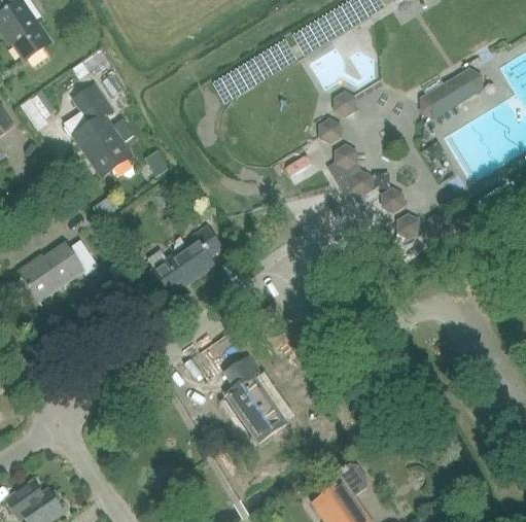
[(25,59),(50,41),(23,0),(0,0),(0,7),(2,10),(0,11),(0,30),(2,32),(5,30),(25,59)]
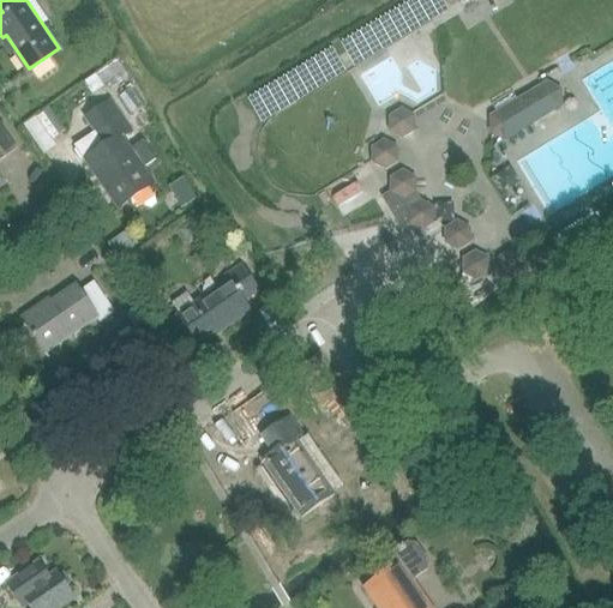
[(97,70),(85,77),(94,90),(106,82),(97,70)]
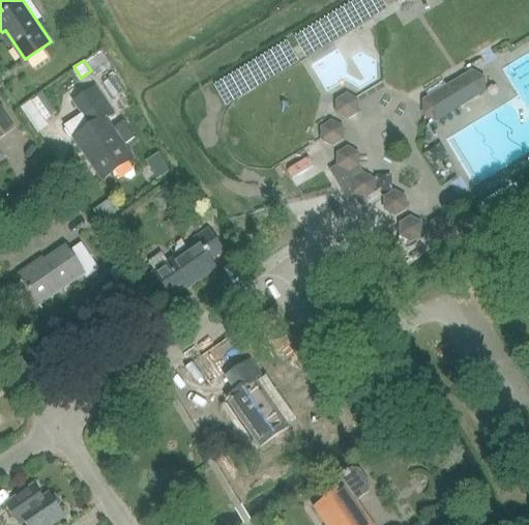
[(437,116),(485,87),(485,75),(473,68),(425,96),(425,110),(437,116)]
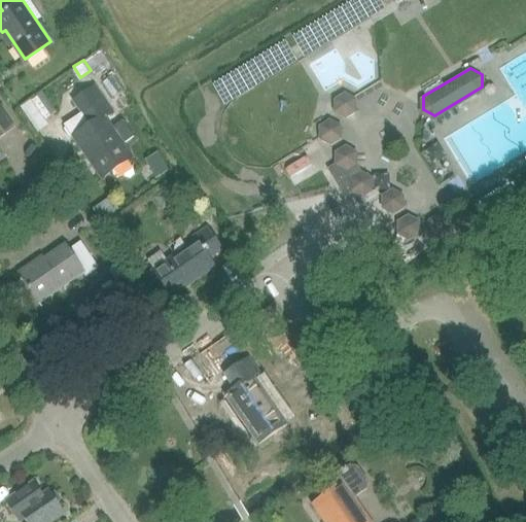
[(73,97),(82,111),(90,123),(72,135),(101,176),(132,154),(123,141),(135,132),(125,116),(112,126),(104,114),(112,108),(94,81),(73,97)]
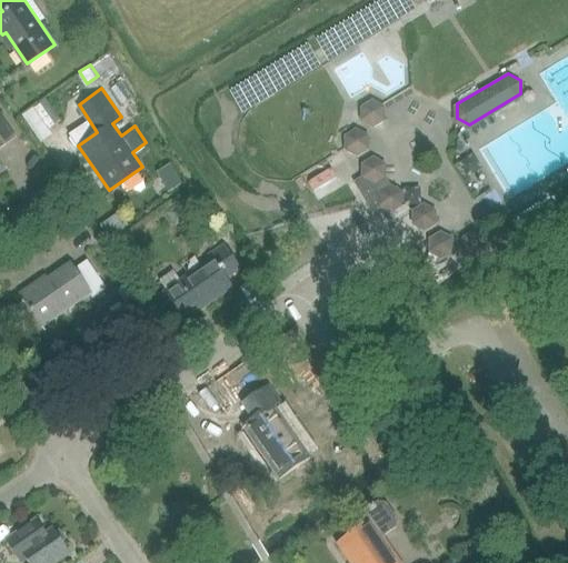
[(374,98),(364,104),(365,117),(375,122),(385,117),(384,104),(374,98)]
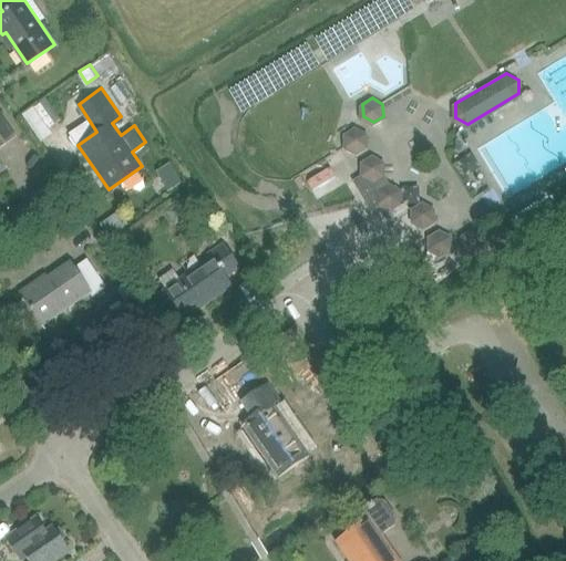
[(356,126),(346,133),(347,145),(357,152),(367,144),(367,133),(356,126)]
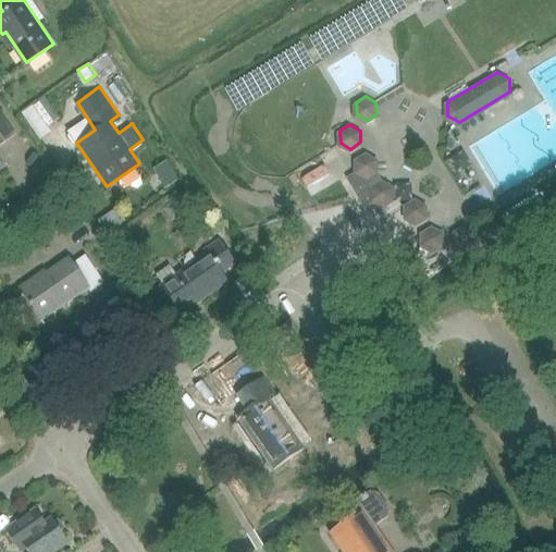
[(357,170),(349,175),(367,203),(374,198),(384,204),(394,197),(394,186),(383,180),(374,185),(367,176),(377,170),(377,158),(367,152),(357,158),(357,170)]
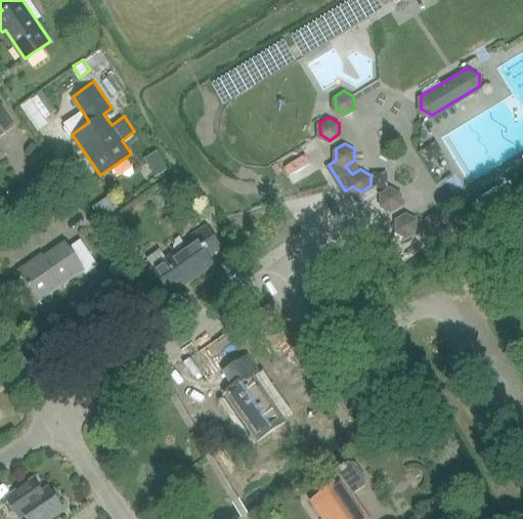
[(401,191),(391,186),(382,191),(383,202),(392,208),(401,203),(401,191)]
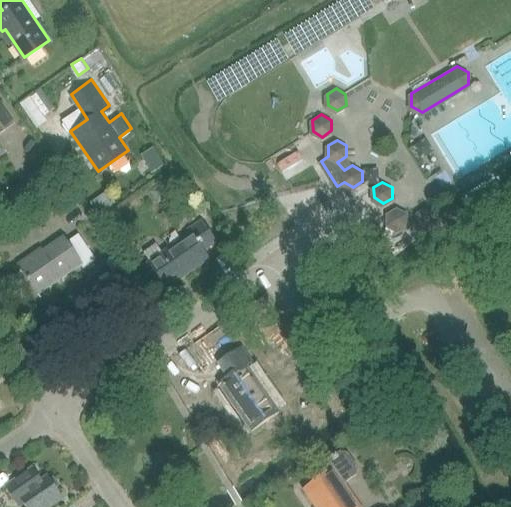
[(105,190),(91,199),(99,211),(113,202),(105,190)]
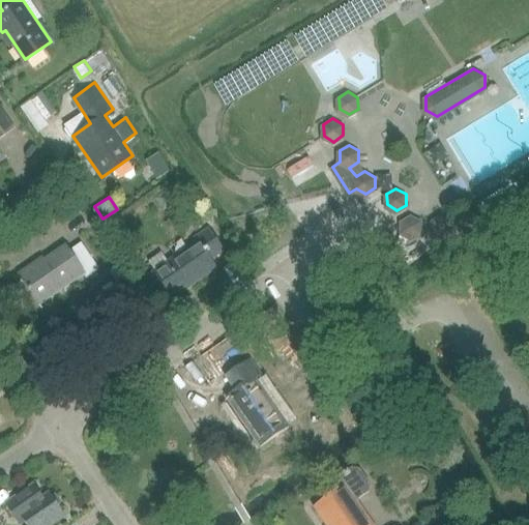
[(421,221),(411,214),(402,221),(402,231),(412,237),(421,231),(421,221)]
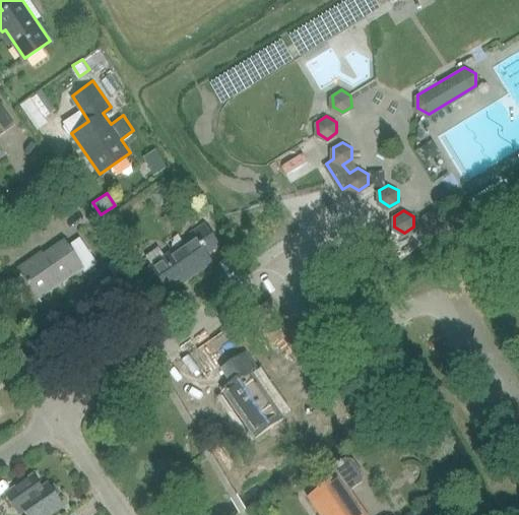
[(206,251),(218,242),(204,221),(191,231),(193,235),(150,264),(169,290),(211,260),(206,251)]
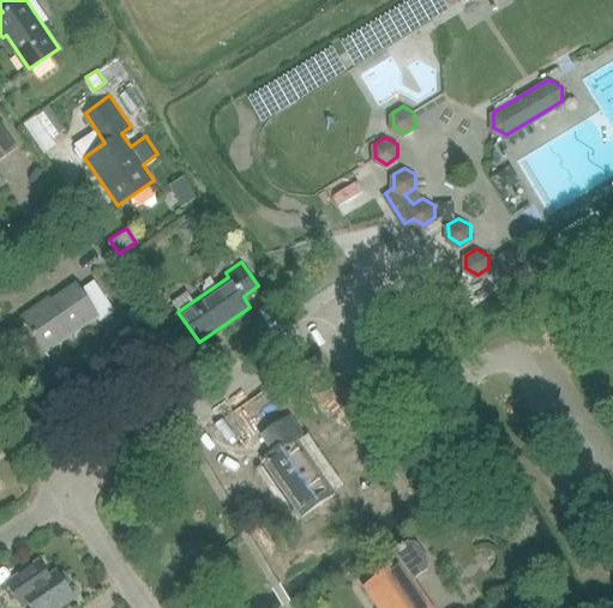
[(97,313),(101,318),(115,307),(95,277),(82,286),(78,281),(41,306),(38,304),(20,315),(46,350),(46,349),(44,347),(58,336),(60,339),(97,313)]
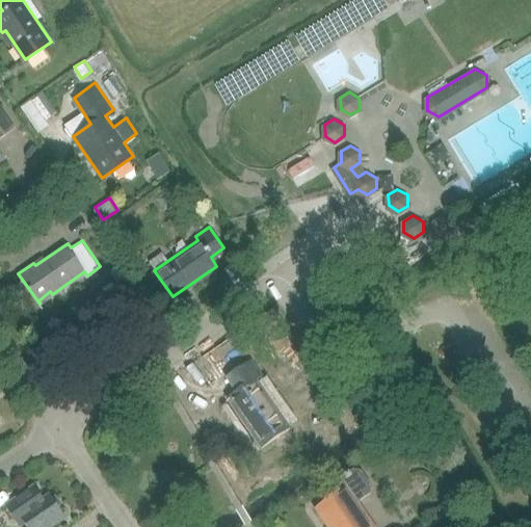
[(261,445),(290,425),(257,376),(262,373),(250,357),(227,373),(237,389),(230,393),(253,425),(249,427),(261,445)]
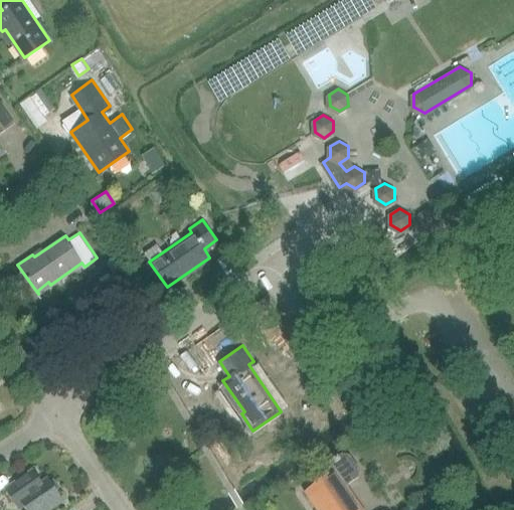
[(380,509),(363,509),(346,484),(360,474),(359,470),(348,454),(341,453),(329,461),(328,468),(331,472),(305,490),(318,509),(381,509),(380,509)]
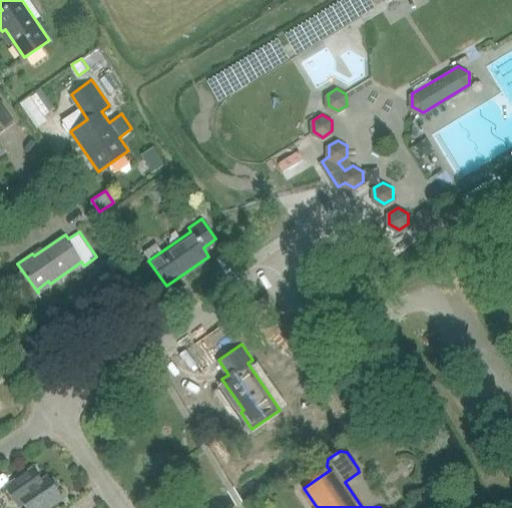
[(31,464),(5,483),(15,496),(19,493),(29,507),(45,507),(63,496),(56,485),(59,483),(59,480),(55,474),(51,473),(49,475),(47,472),(40,477),(31,464)]
